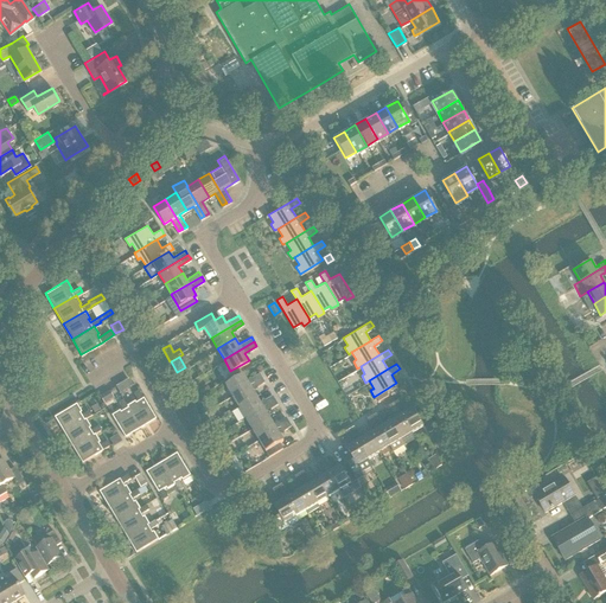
[(231,395),(261,376),(259,372),(247,379),(242,372),(224,383),(231,395)]
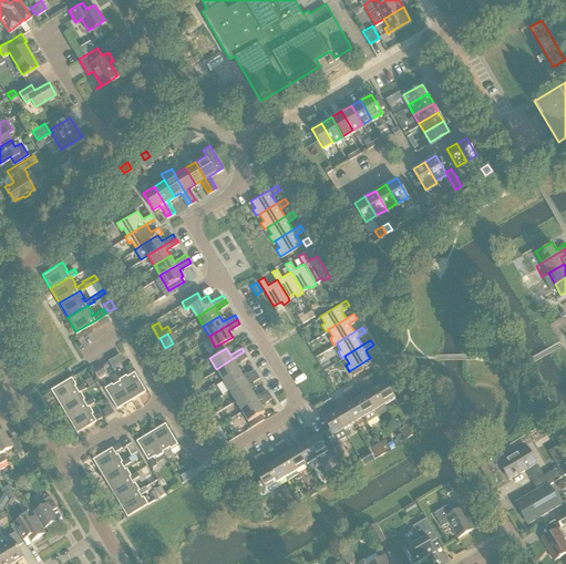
[(107,359),(111,365),(123,358),(120,351),(107,359)]
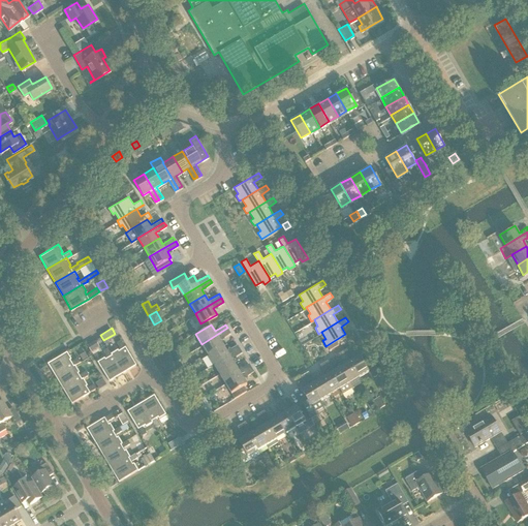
[(230,332),(227,328),(202,344),(208,353),(223,344),(219,338),(230,332)]
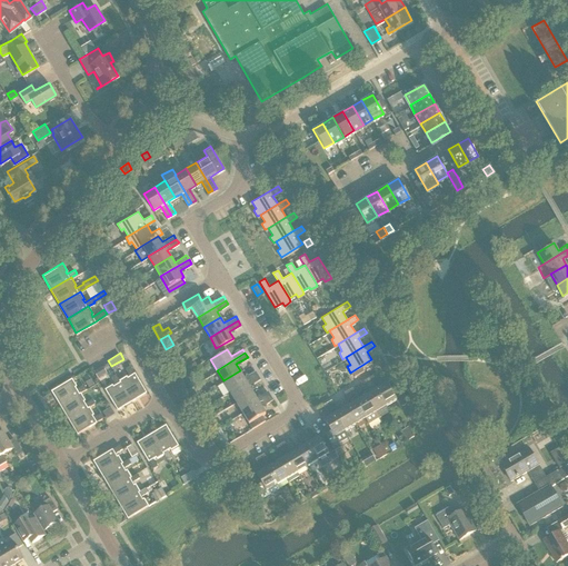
[(106,370),(102,364),(93,369),(97,376),(106,370)]
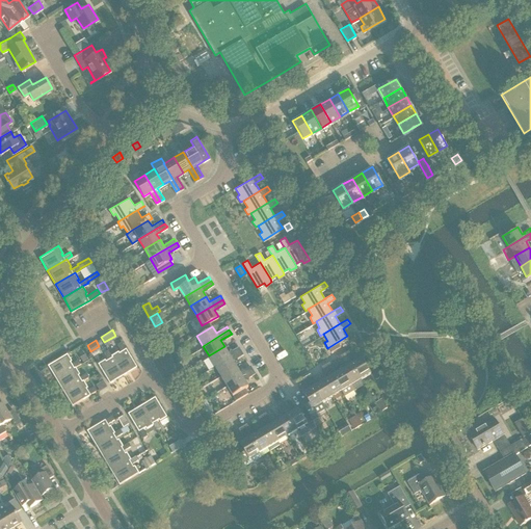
[(111,353),(123,373),(136,365),(126,347),(125,347),(121,340),(116,343),(121,349),(118,351),(117,349),(111,353)]
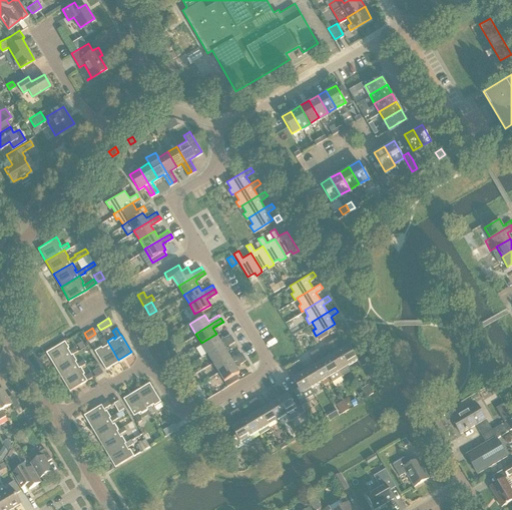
[(216,334),(201,343),(206,352),(232,337),(229,333),(219,339),(216,334)]
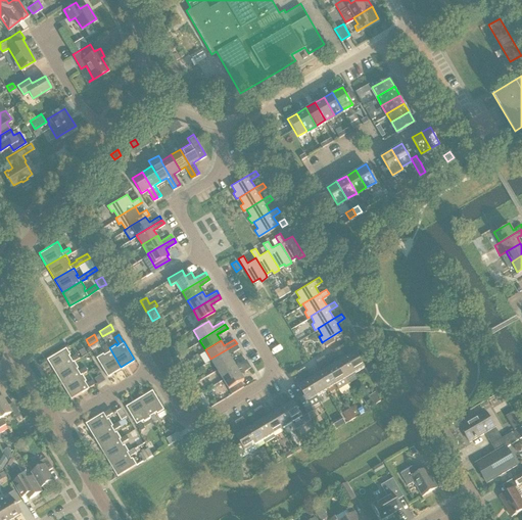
[(121,367),(109,347),(106,342),(102,344),(106,351),(103,352),(103,351),(96,356),(107,375),(121,367)]
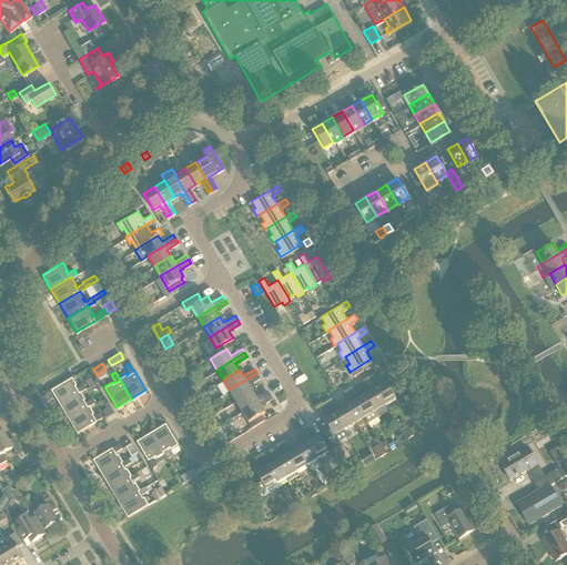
[(260,377),(257,373),(229,390),(235,400),(252,390),(249,384),(260,377)]
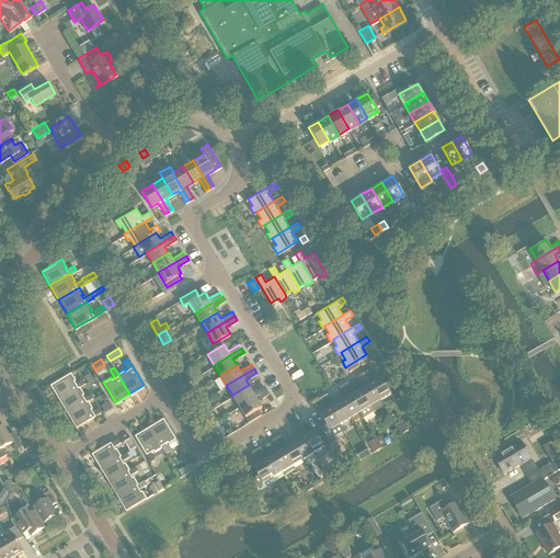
[(389,373),(381,377),(380,376),(374,379),(367,368),(363,371),(380,398),(390,393),(392,397),(393,398),(396,398),(397,397),(399,396),(400,395),(400,394),(400,393),(389,373)]
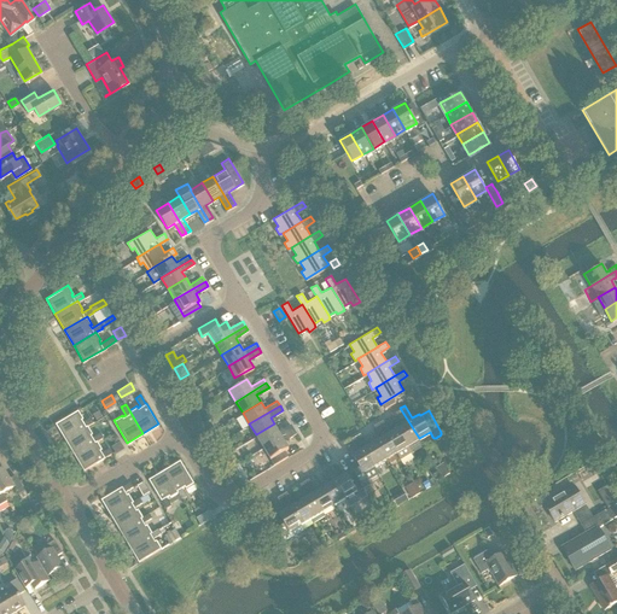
[(419,438),(400,408),(395,410),(403,424),(396,427),(407,445),(411,451),(421,444),(418,439),(419,438)]
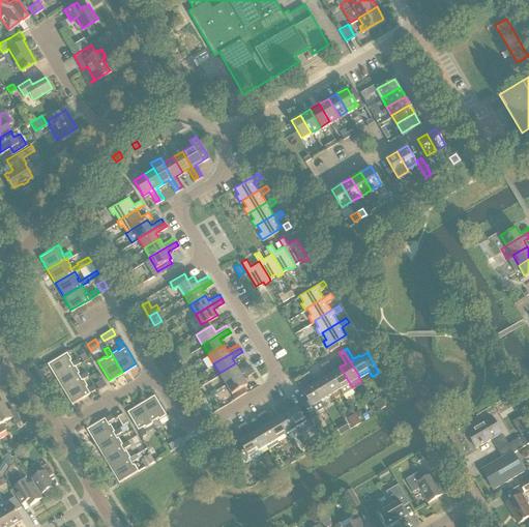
[(55,376),(75,364),(80,360),(78,356),(70,361),(69,358),(70,357),(66,351),(47,362),(55,376)]
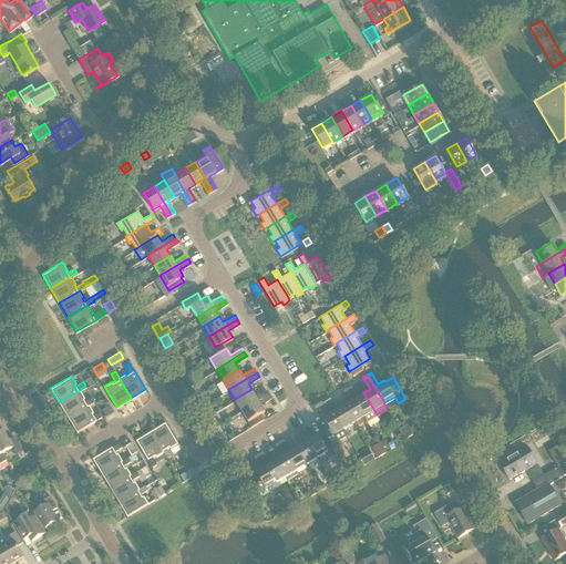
[(347,387),(363,416),(367,420),(377,414),(373,409),(363,392),(358,396),(350,385),(347,387)]
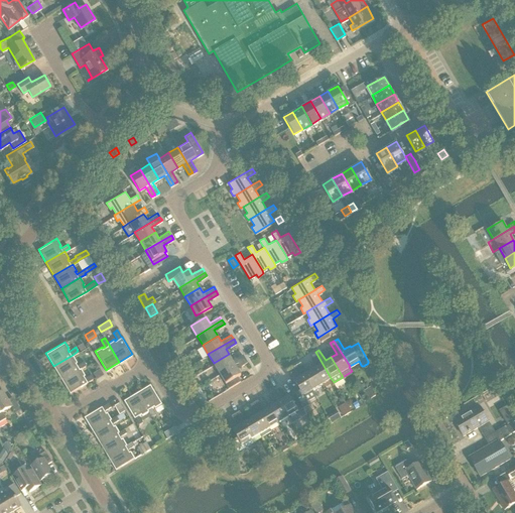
[(331,378),(315,352),(311,355),(317,365),(312,368),(322,383),(331,378)]
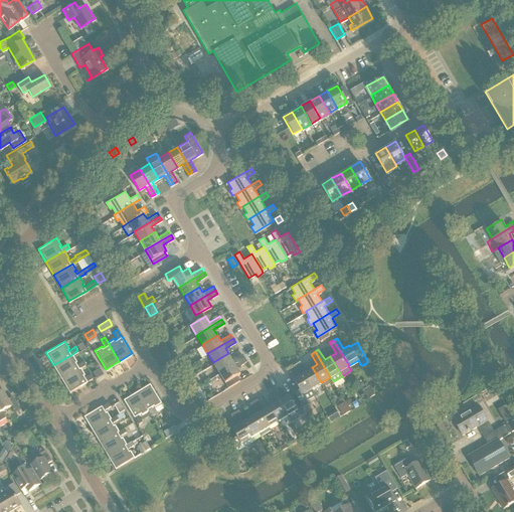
[(228,353),(213,362),(218,372),(244,356),(241,352),(231,359),(228,353)]
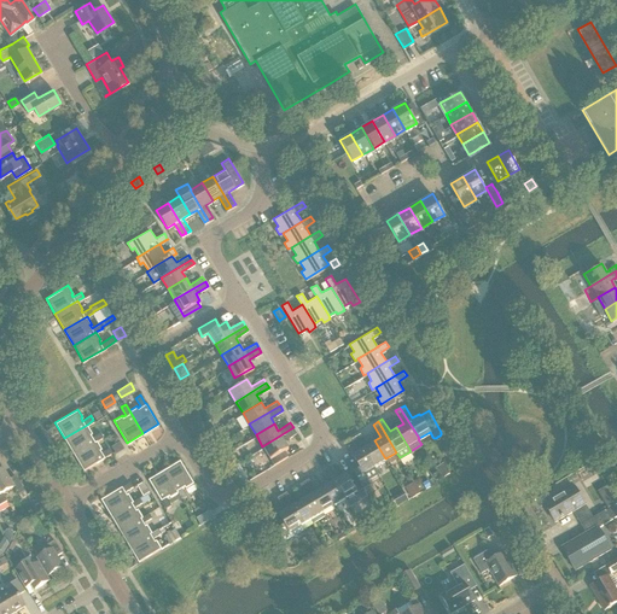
[(87,425),(64,438),(74,454),(97,439),(103,436),(100,431),(92,436),(91,433),(92,432),(87,425)]
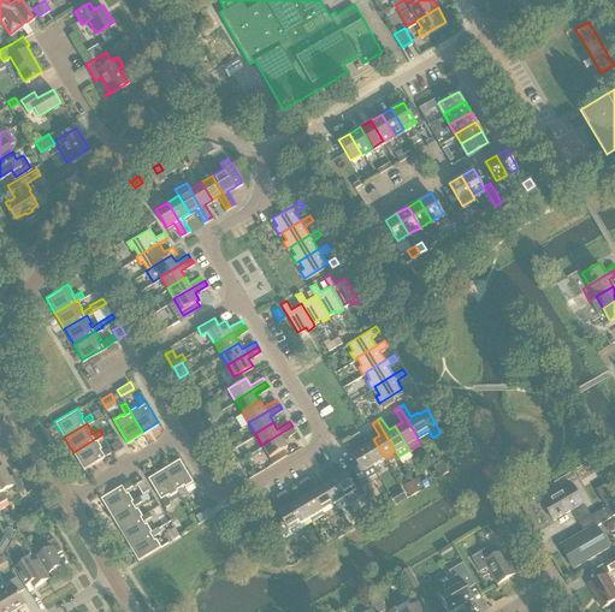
[(293,426),(261,445),(272,462),(287,453),(283,447),(287,445),(283,438),(295,431),(293,426)]
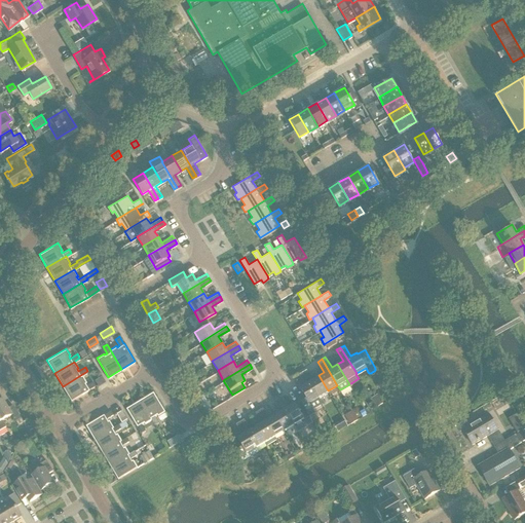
[(328,390),(319,375),(312,378),(306,368),(302,370),(317,397),(328,390)]
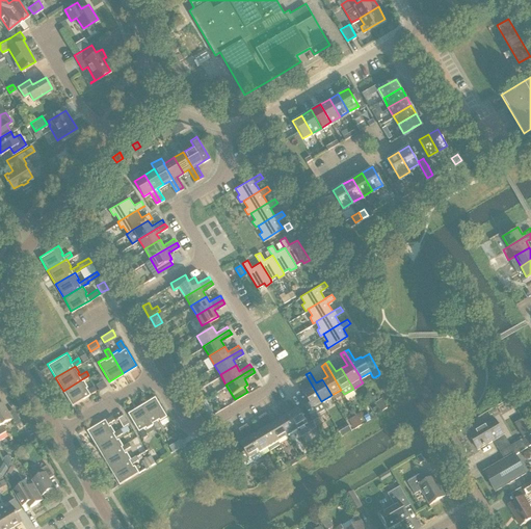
[(321,401),(306,374),(301,377),(309,388),(302,391),(308,400),(302,403),(312,419),(317,416),(312,406),(321,401)]
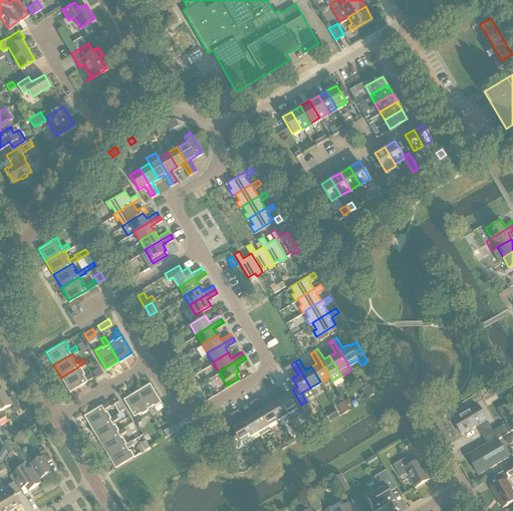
[(84,372),(80,365),(61,377),(69,391),(86,379),(93,375),(90,371),(84,375),(82,373),(84,372)]
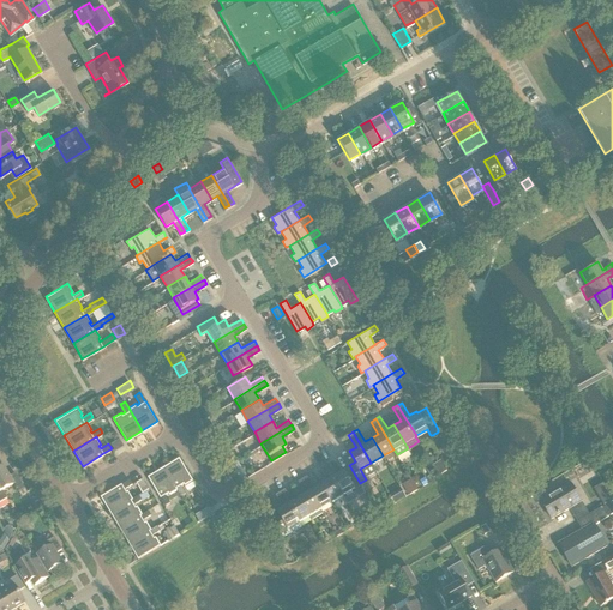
[(109,441),(114,448),(122,444),(118,436),(109,441)]
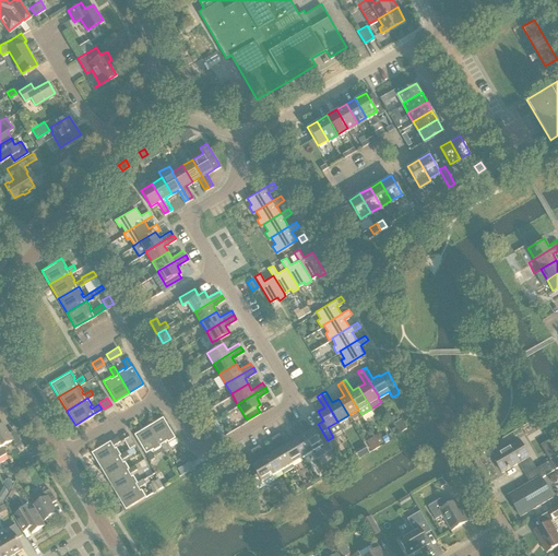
[(408,405),(413,412),(419,409),(415,401),(408,405)]
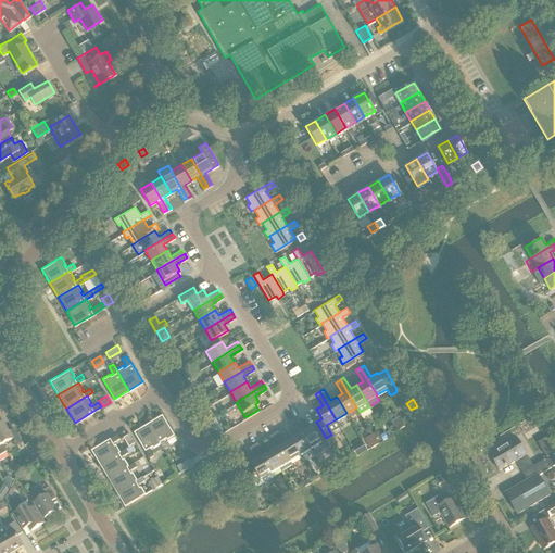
[(148,422),(160,442),(163,448),(167,445),(163,438),(165,437),(166,438),(174,434),(162,413),(148,422)]
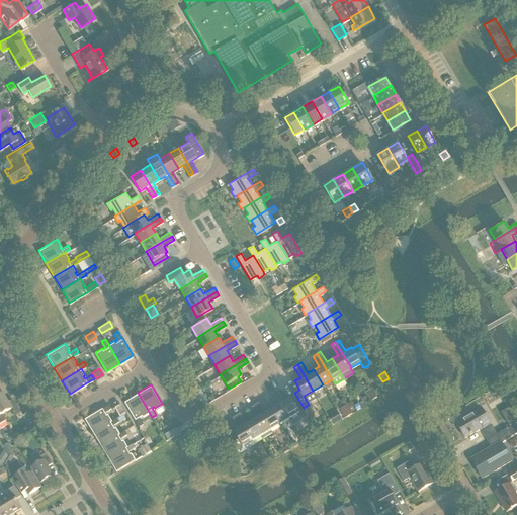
[(376,395),(370,385),(364,390),(370,399),(376,395)]
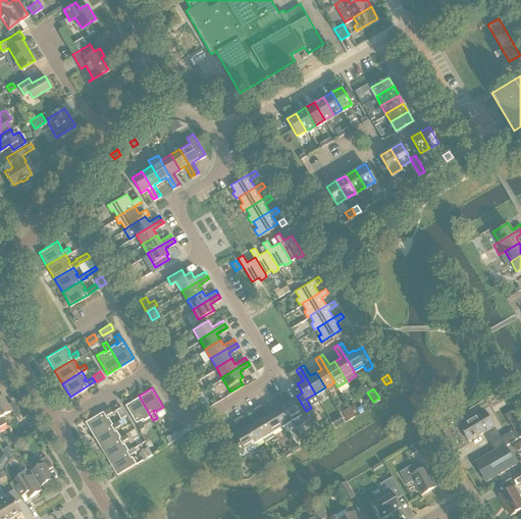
[(297,396),(292,399),(285,403),(279,392),(275,395),(291,420),(306,411),(297,396)]
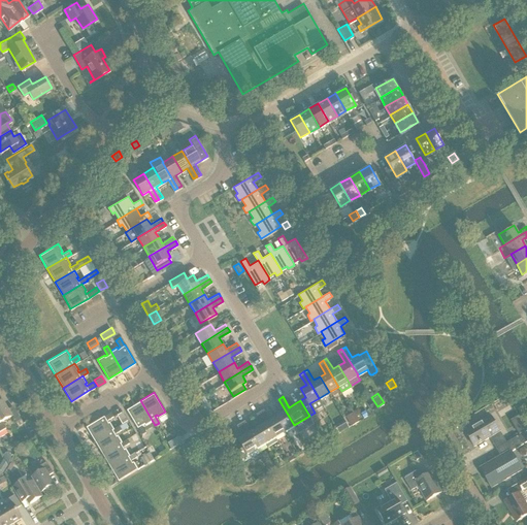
[(2,398),(0,399),(0,417),(2,420),(11,414),(15,421),(21,418),(13,406),(9,409),(2,398)]
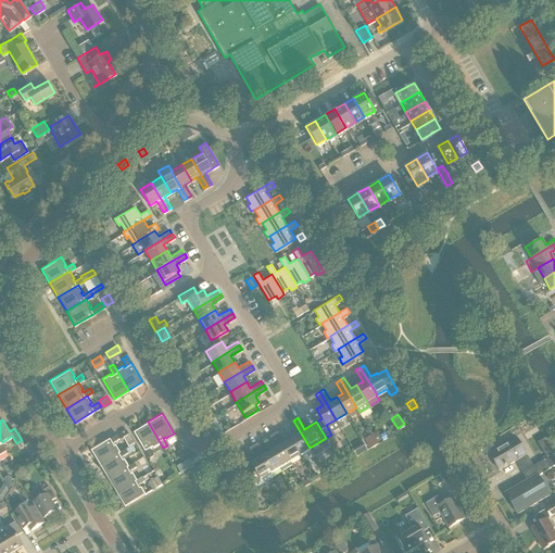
[(310,448),(293,420),(289,423),(295,434),(290,437),(300,454),(310,448)]
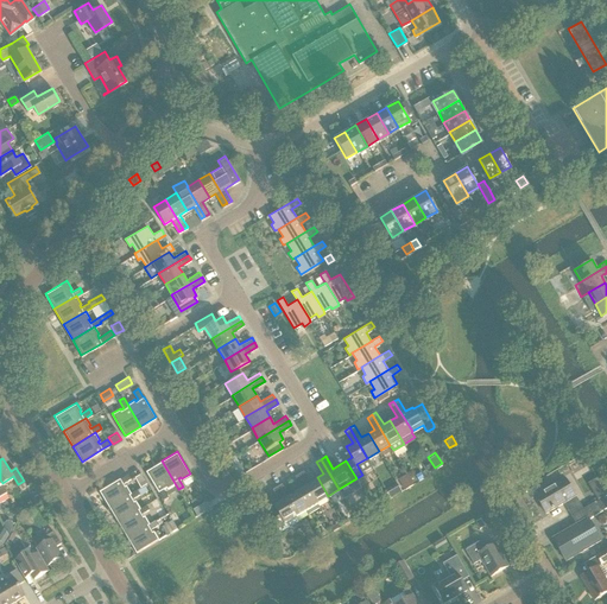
[(175,483),(162,461),(146,470),(158,490),(163,498),(168,495),(163,488),(166,485),(166,488),(175,483)]
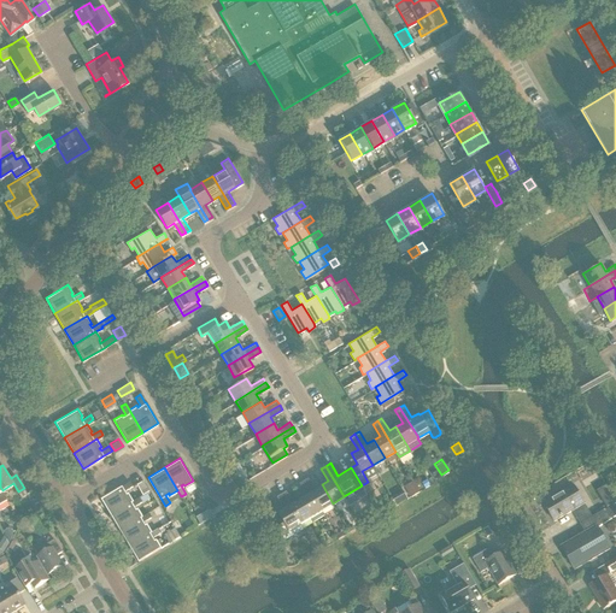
[(333,504),(322,484),(315,489),(308,476),(303,479),(322,510),(333,504)]
